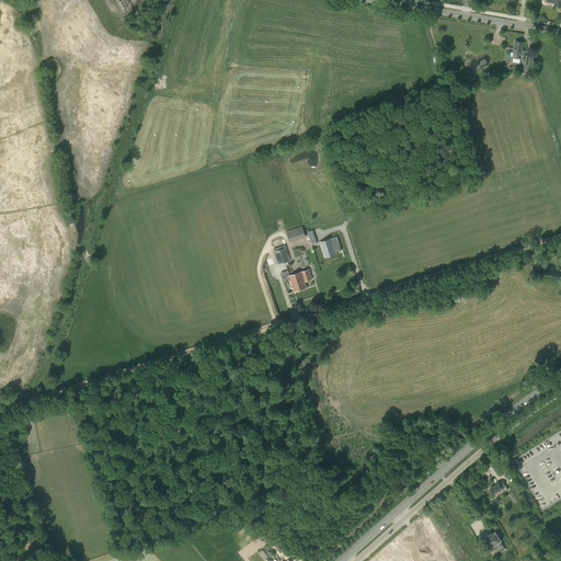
[(525,54),(522,54),(523,43),(515,42),(513,58),(513,63),(519,64),(521,59),(524,60),(525,54)]
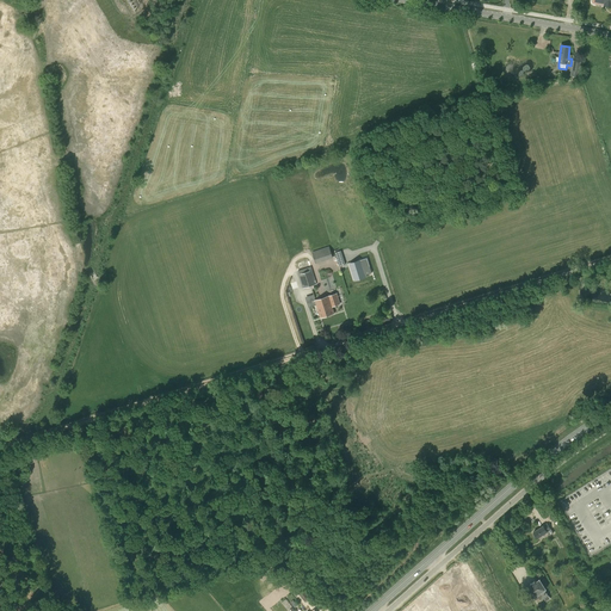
[(571,76),(579,78),(581,62),(573,60),(571,76)]
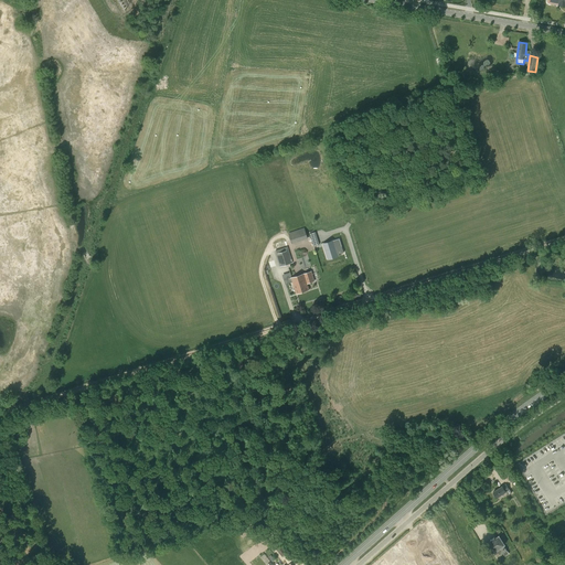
[(308,237),(305,228),(289,234),(291,243),(308,237)]
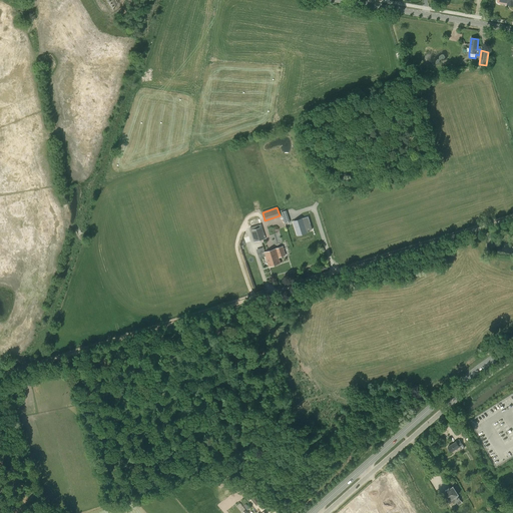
[(286,223),(291,221),(286,210),(281,212),(286,223)]
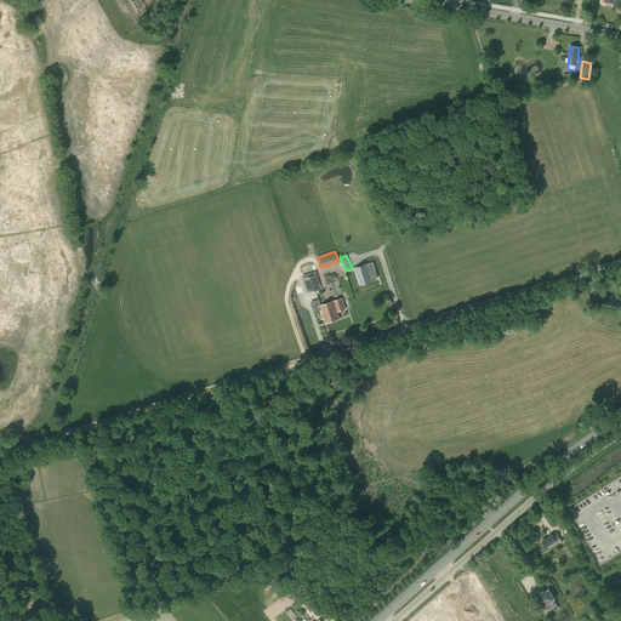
[(368,268),(357,272),(360,283),(371,280),(368,268)]
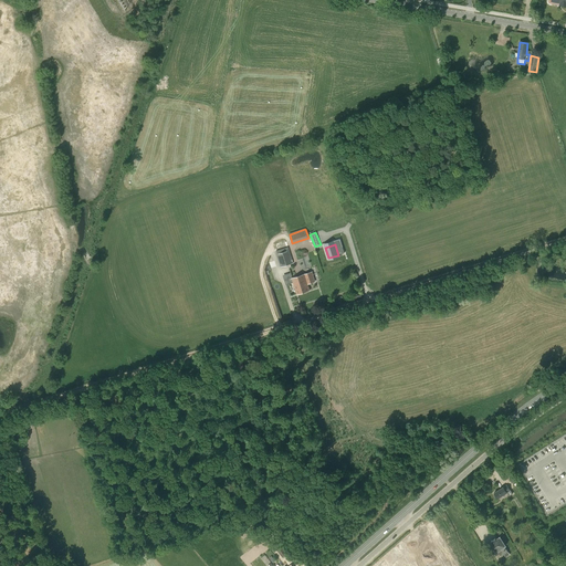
[(289,248),(275,251),(281,268),(293,263),(289,248)]
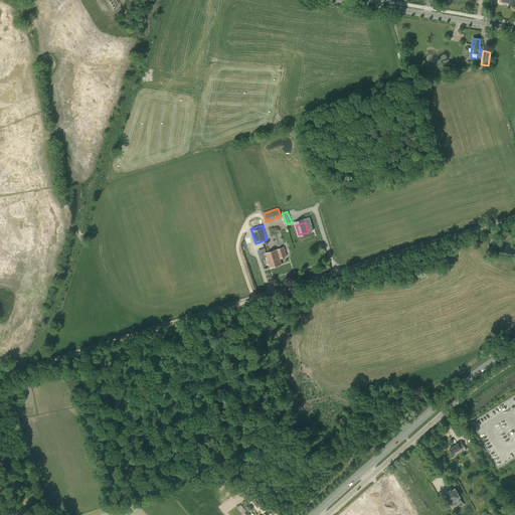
[(267,253),(268,259),(279,255),(280,259),(287,256),(284,247),(267,253)]
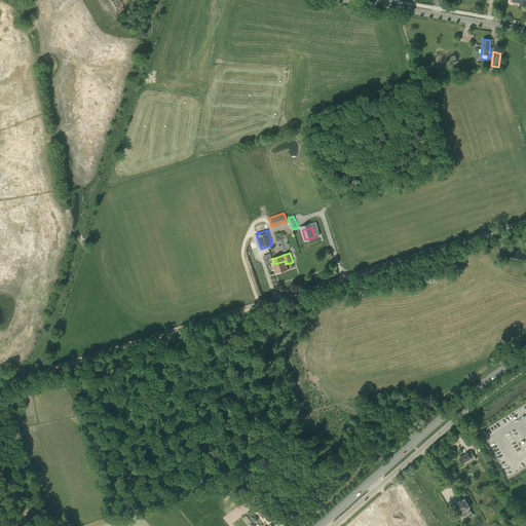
[(285,261),(273,264),(276,273),(288,270),(286,264),(285,261)]
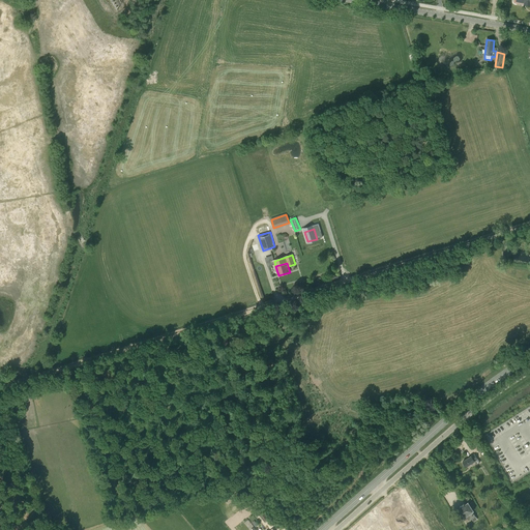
[(477,459),(475,454),(463,462),(466,467),(474,462),(474,461),(477,459)]
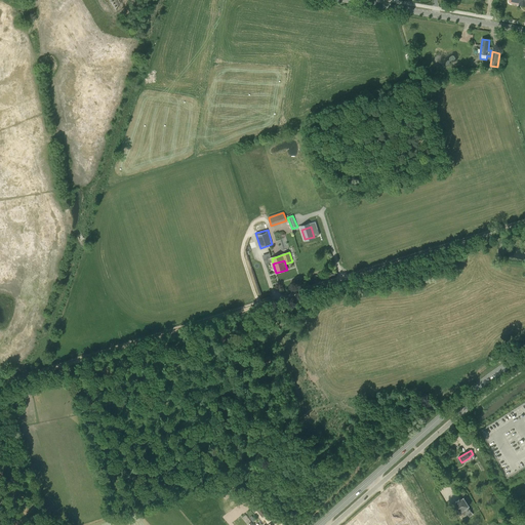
[(467,516),(470,514),(472,517),(474,516),(476,520),(480,518),(475,510),(472,512),(468,507),(469,506),(463,497),(460,500),(459,499),(455,501),(456,502),(453,505),(460,516),(465,513),(467,516)]
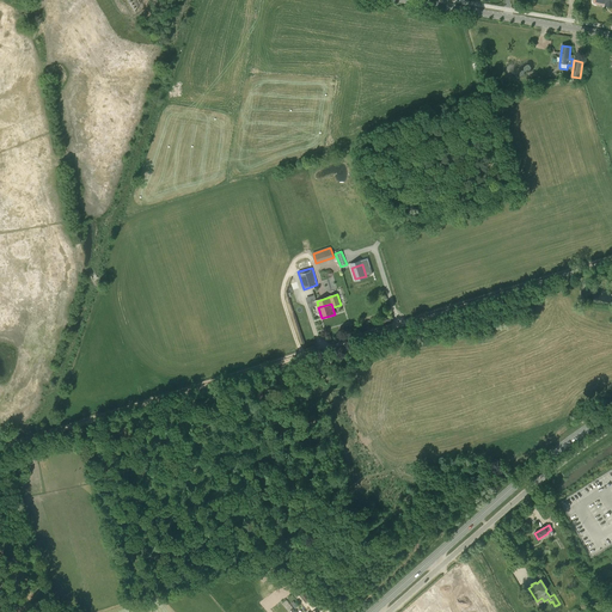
[(292,586),(303,599),(306,604),(308,601),(317,611),(320,610),(320,609),(322,607),(316,600),(314,601),(313,600),(312,601),(311,600),(312,599),(297,582),(292,586)]
